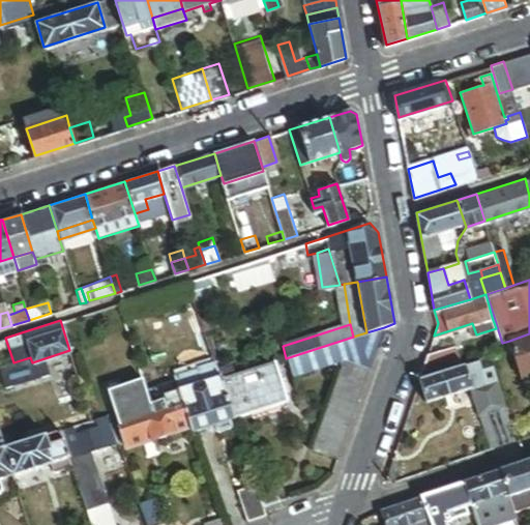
[(370,368),(384,327),(366,332),(359,334),(353,337),(286,358),(292,376),(344,358),(370,368)]
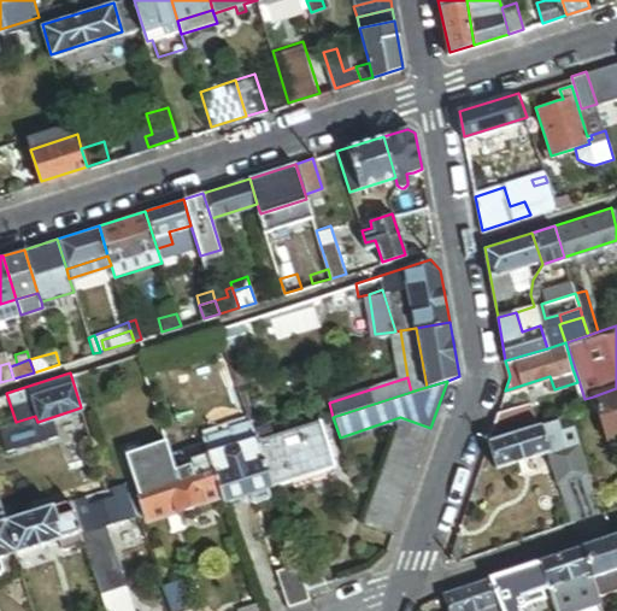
[(616,388),(593,397),(598,410),(607,440),(616,436),(616,388)]
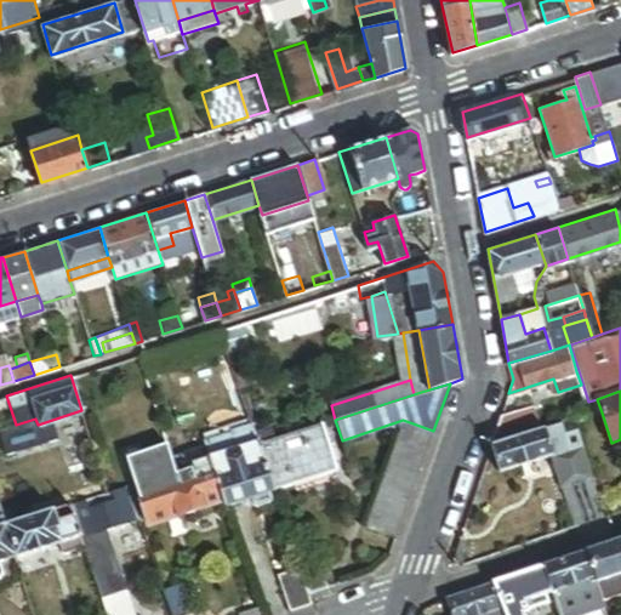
[(597,399),(588,402),(586,403),(591,416),(602,413),(597,399)]
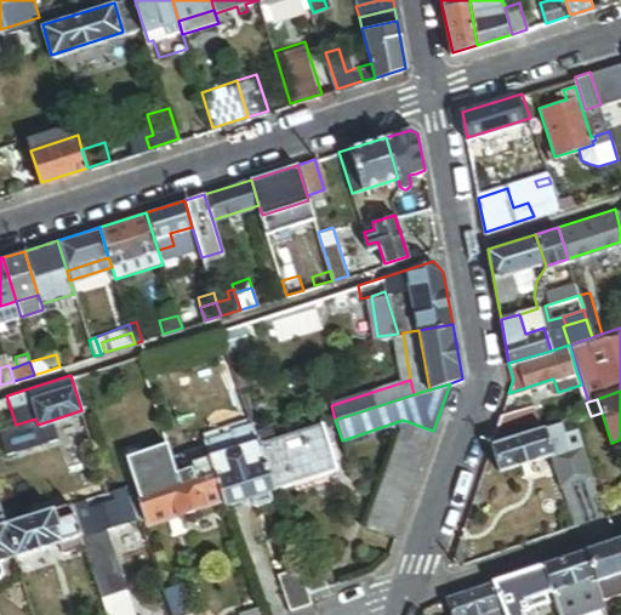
[(501,414),(491,442),(534,431),(528,406),(514,410),(501,414)]
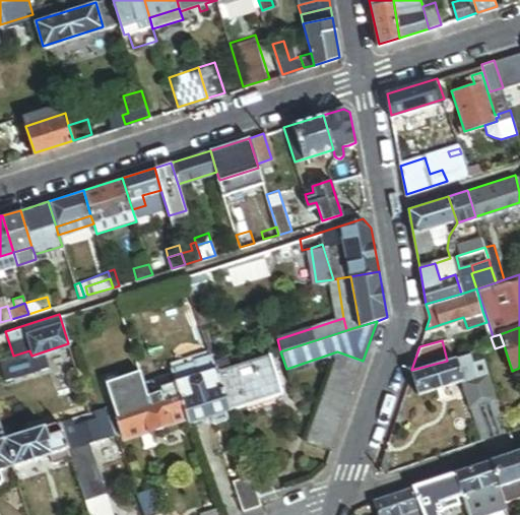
[(332,446),(363,361),(337,351),(307,437),(332,446)]
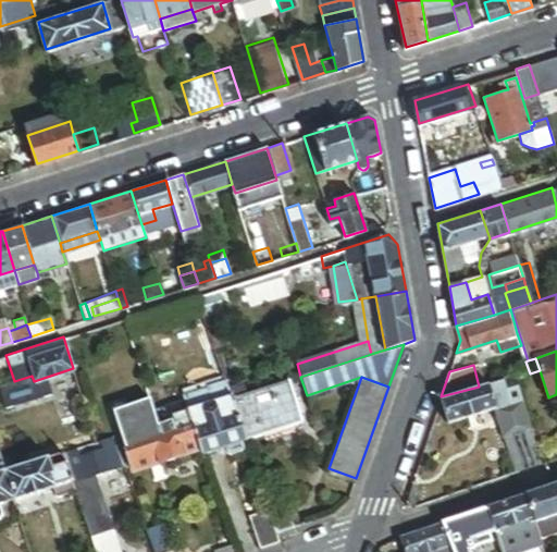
[(479,387),(441,396),(447,418),(493,406),(502,436),(532,428),(518,377),(479,387)]
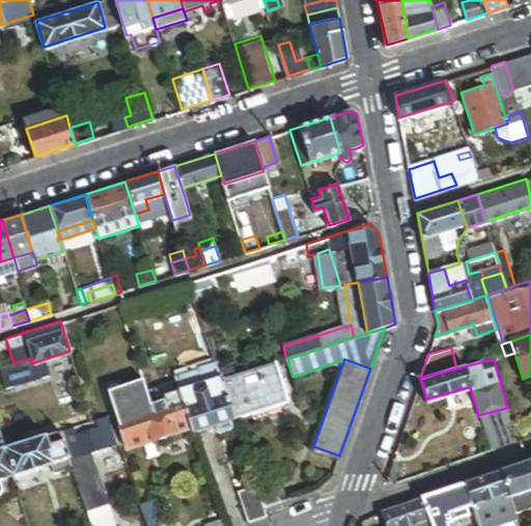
[(288,402),(276,362),(222,380),(234,419),(288,402)]
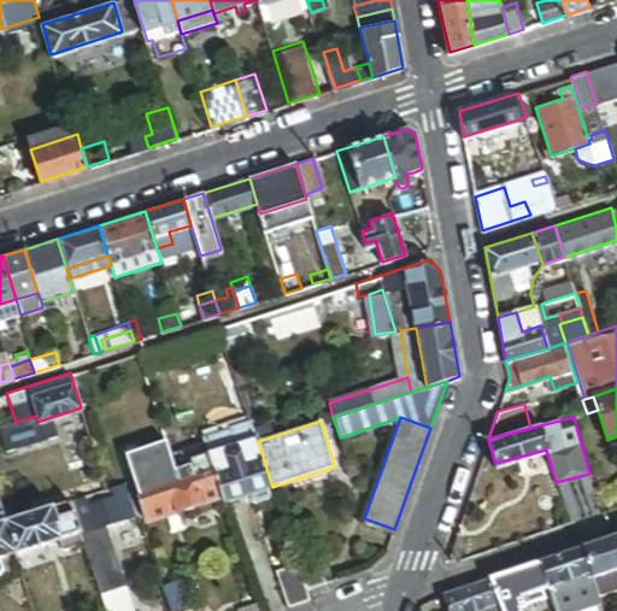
[(168,448),(174,468),(210,456),(258,441),(252,422),(168,448)]
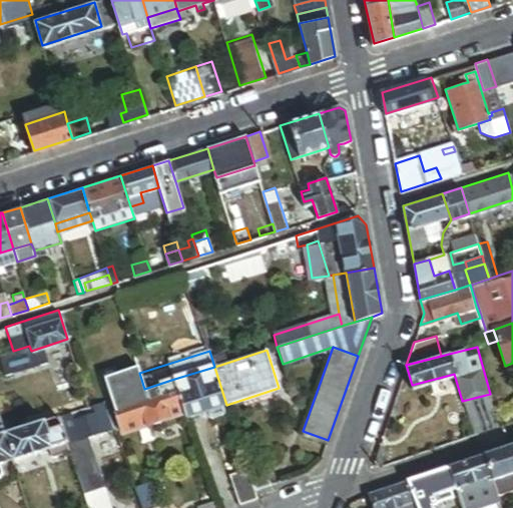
[(105,377),(112,399),(144,389),(139,373),(137,367),(105,377)]
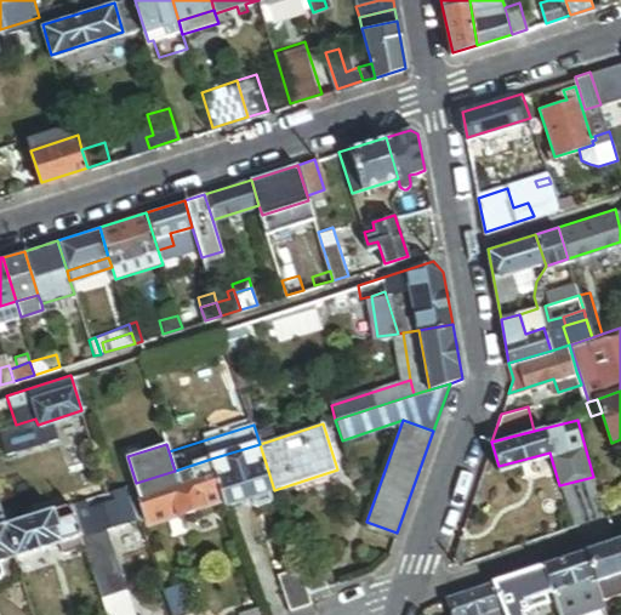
[(274,490),(260,444),(211,459),(223,500),(226,506),(252,497),(256,506),(273,501),(269,491),(274,490)]
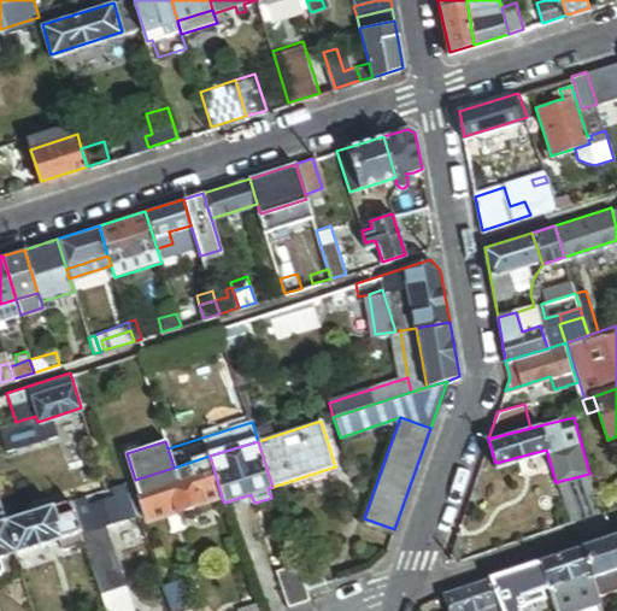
[(222,497),(210,456),(174,468),(135,480),(147,521),(222,497)]
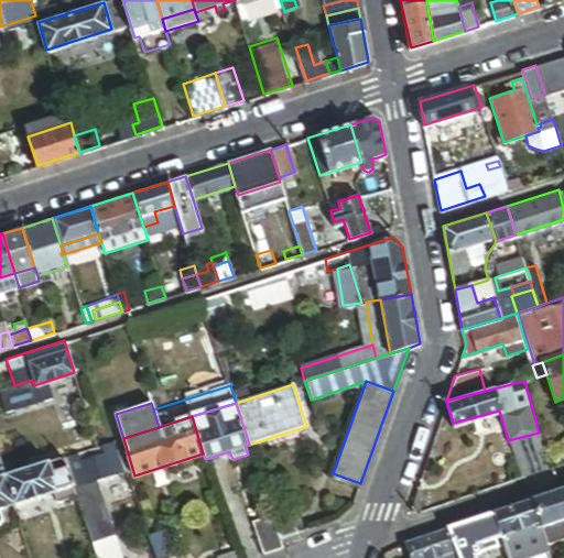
[(98,446),(117,439),(111,422),(93,427),(98,446)]
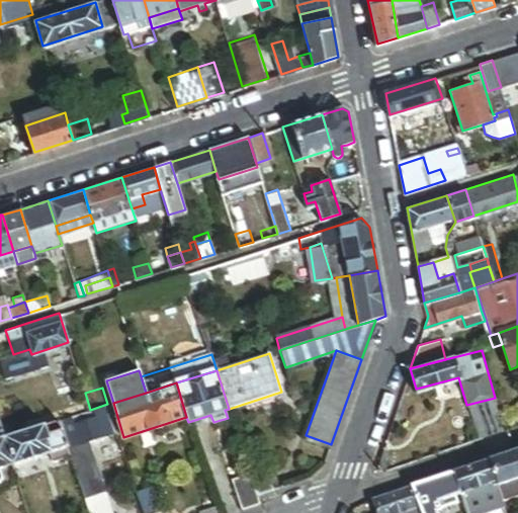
[(475,439),(504,430),(495,398),(466,405),(475,439)]
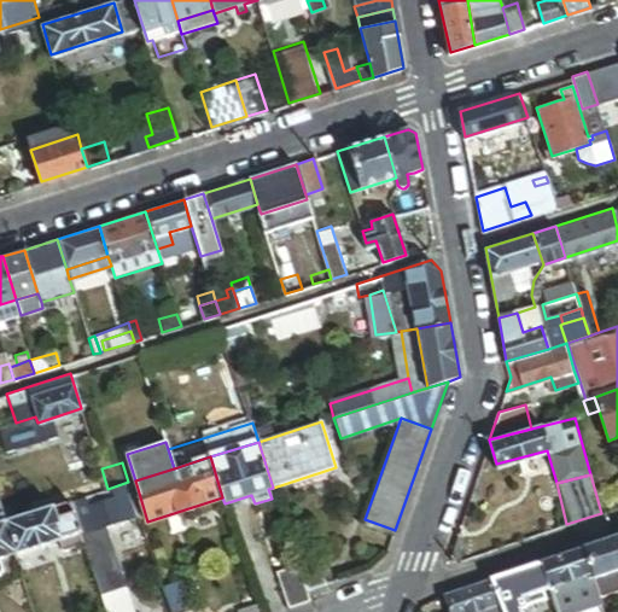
[(138,512),(128,482),(108,489),(70,501),(80,532),(105,525),(121,519),(121,517),(138,512)]
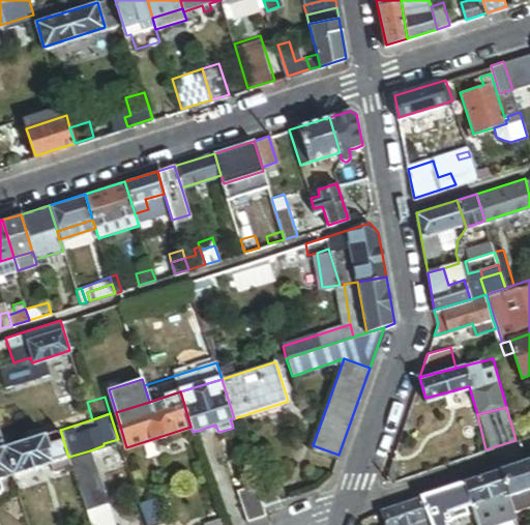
[(68,457),(60,430),(4,447),(12,475),(50,464),(53,472),(71,466),(68,457)]
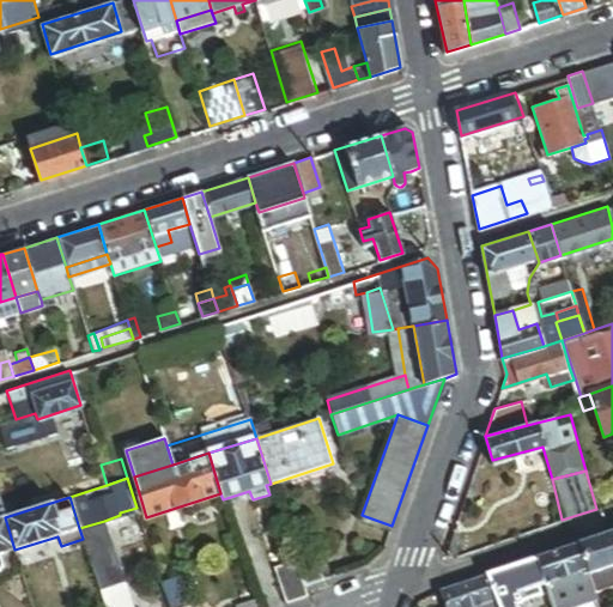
[(14,550),(5,517),(0,519),(0,578),(22,571),(14,550)]
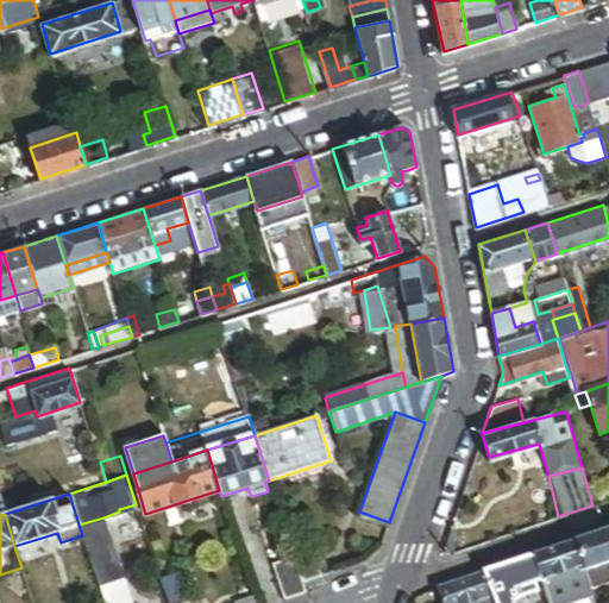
[(104,517),(79,525),(82,535),(98,585),(123,577),(104,517)]
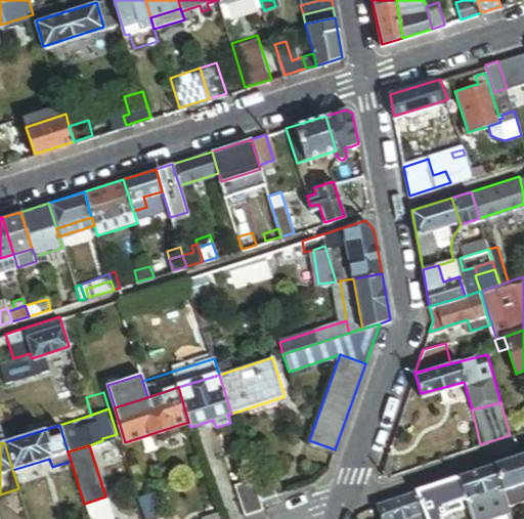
[(523,453),(494,464),(509,507),(523,502),(523,453)]
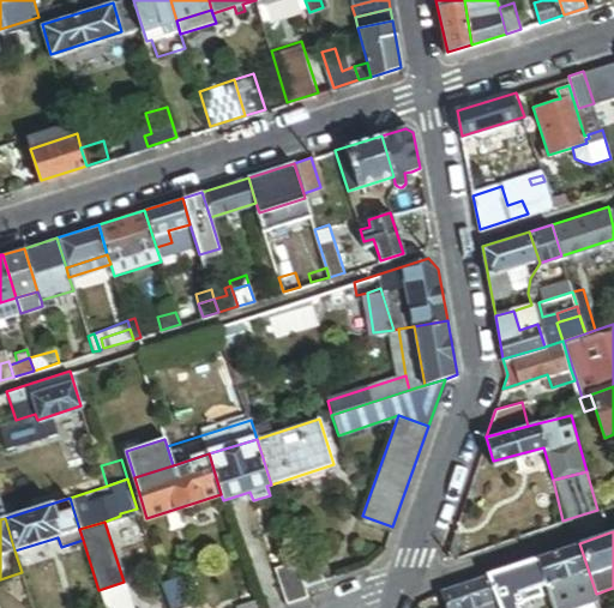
[(596,594),(579,543),(537,558),(547,585),(554,607),(583,607),(600,602),(596,594)]
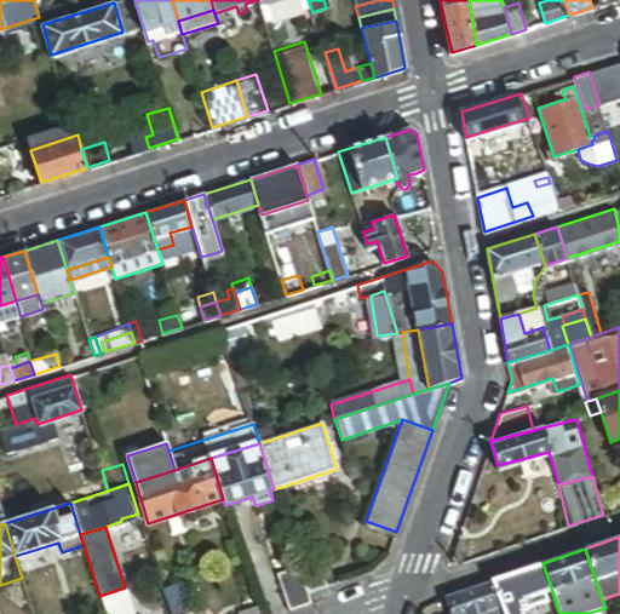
[(308,590),(326,584),(316,555),(298,561),(299,564),(308,590)]
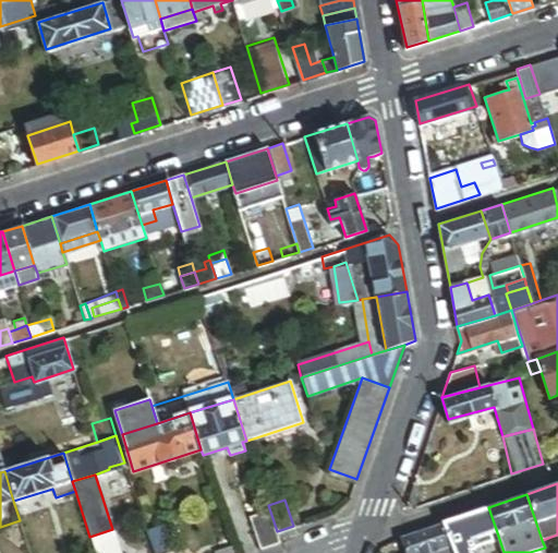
[(497,532),(488,507),(444,523),(453,552),(470,552),(466,542),(497,532)]
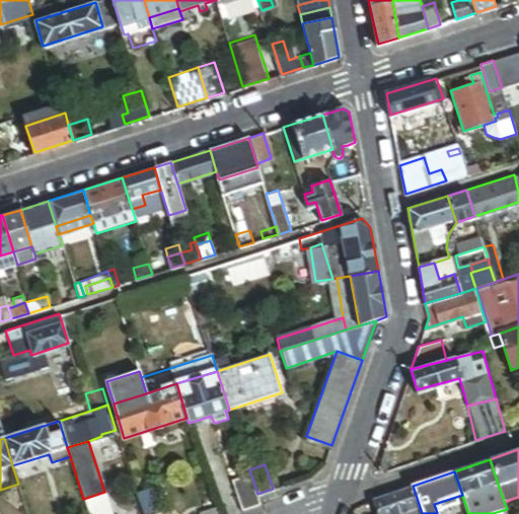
[(261,504),(257,494),(250,472),(231,479),(241,510),(261,504)]
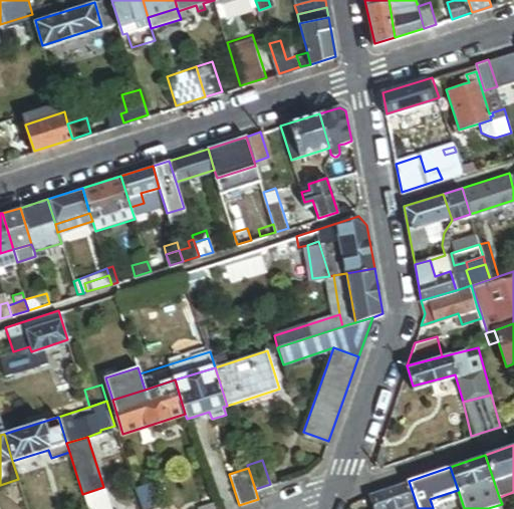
[(418,508),(409,481),(367,494),(371,508),(418,508)]
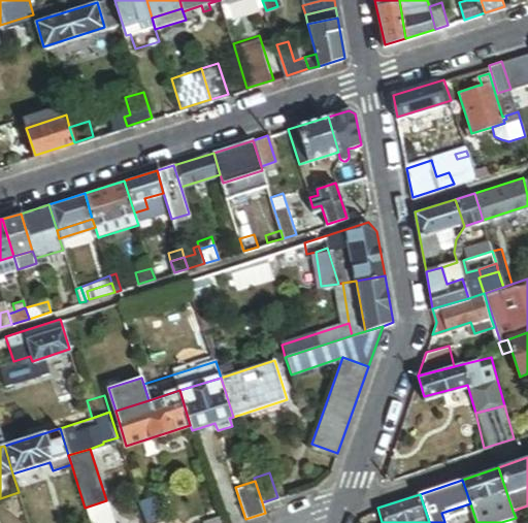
[(138,500),(145,522),(160,522),(163,522),(154,495),(138,500)]
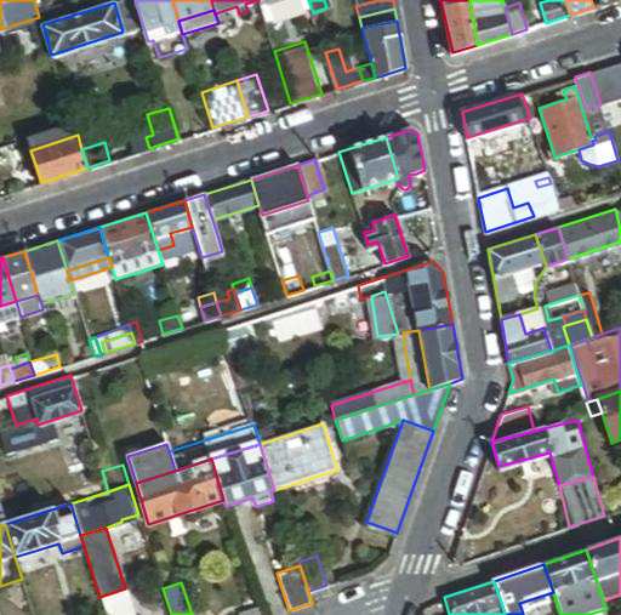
[(134,614),(125,588),(100,597),(106,614),(134,614)]
